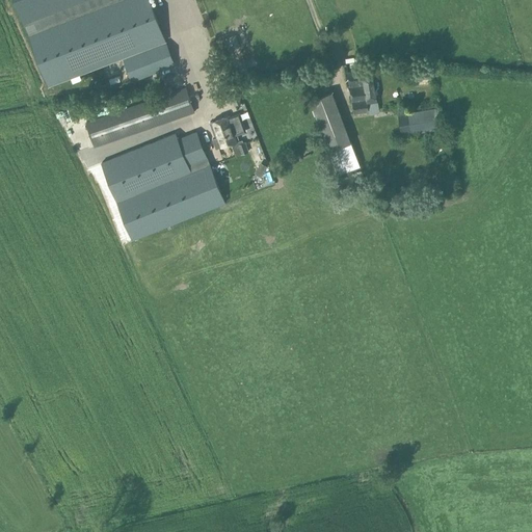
[(120,0),(15,0),(25,25),(29,34),(120,0)]
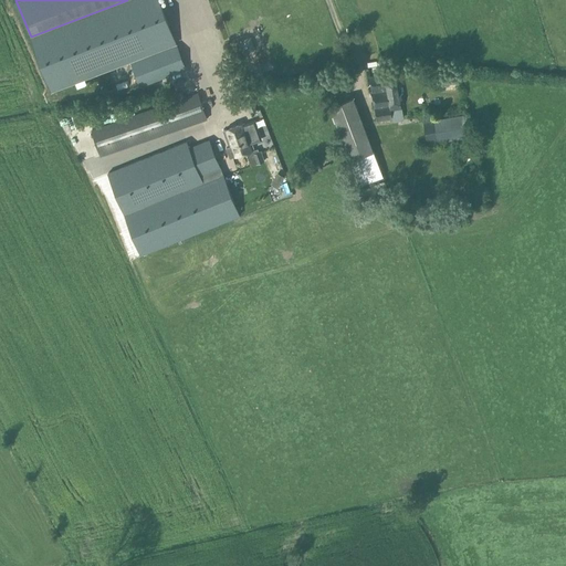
[(176,44),(158,0),(127,0),(31,37),(52,92),(176,44)]
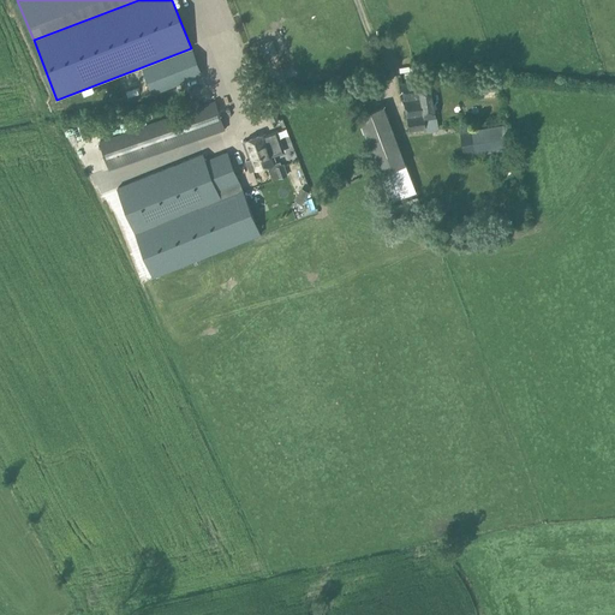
[(260,47),(264,61),(279,57),(274,42),(260,47)]
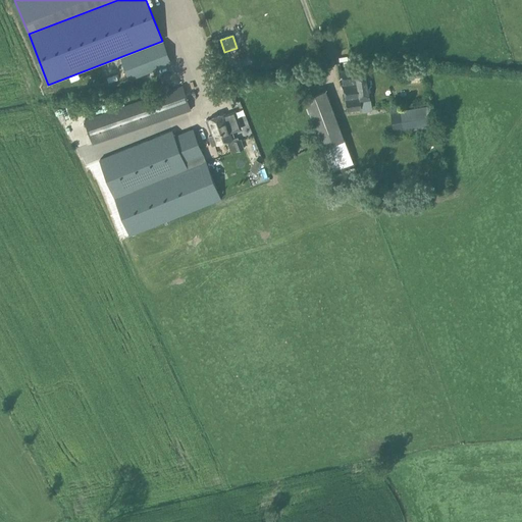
[(171,63),(163,43),(122,58),(129,79),(171,63)]
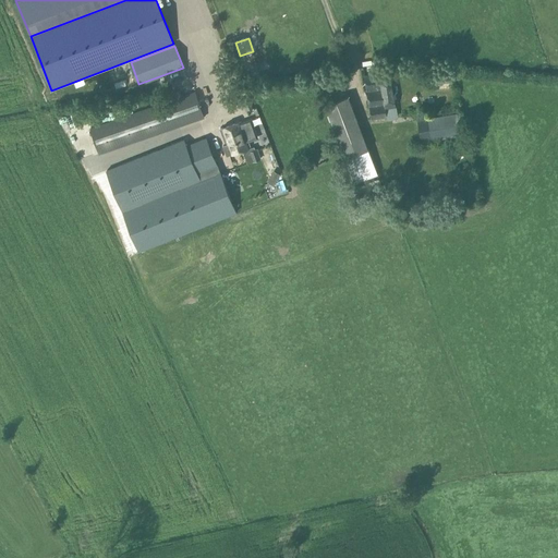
[(428,91),(445,89),(444,73),(428,73),(428,91)]
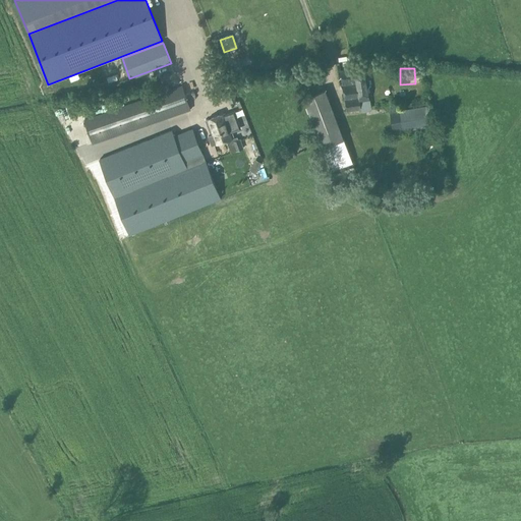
[(355,69),(341,71),(343,87),(357,84),(355,71),(355,69)]
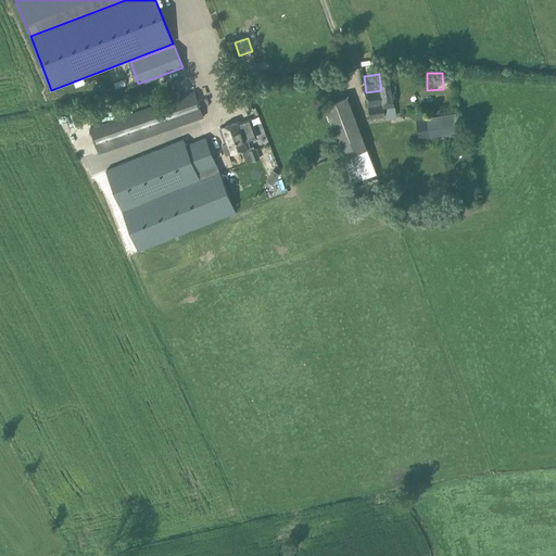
[(381,90),(366,92),(368,108),(383,105),(384,109),(394,108),(389,74),(379,76),(381,90)]
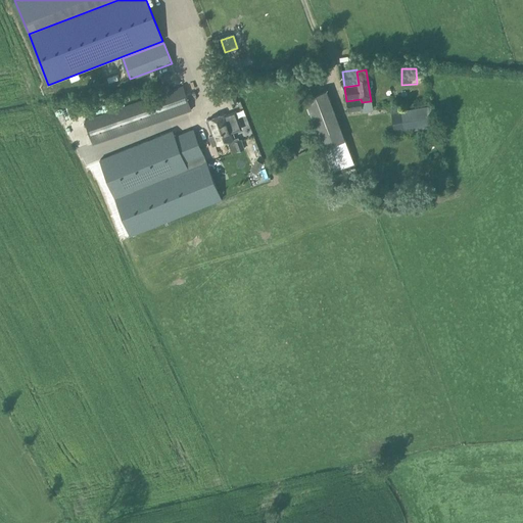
[(85,122),(93,146),(191,111),(183,87),(85,122)]
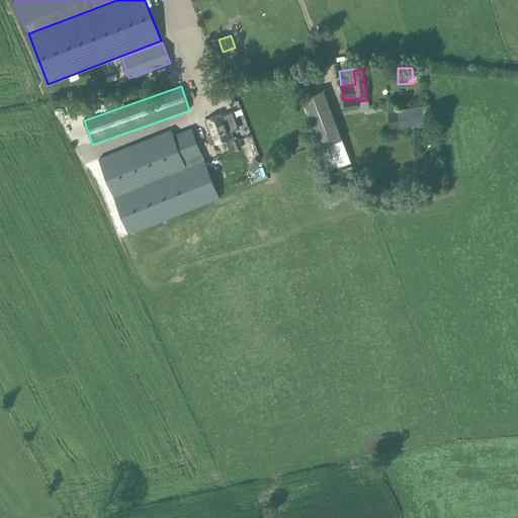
[(238,108),(231,89),(225,92),(232,111),(238,108)]
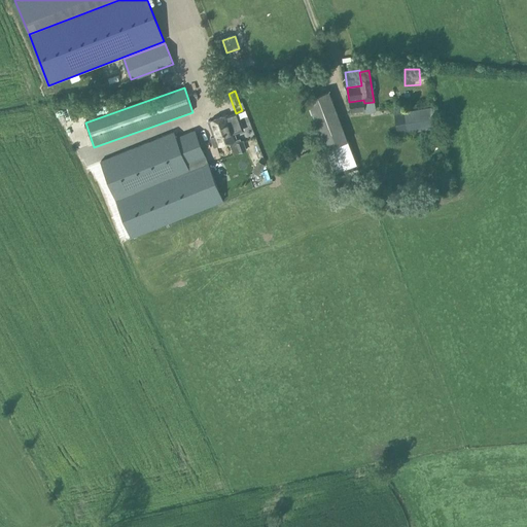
[(329,92),(308,100),(336,173),(356,165),(329,92)]
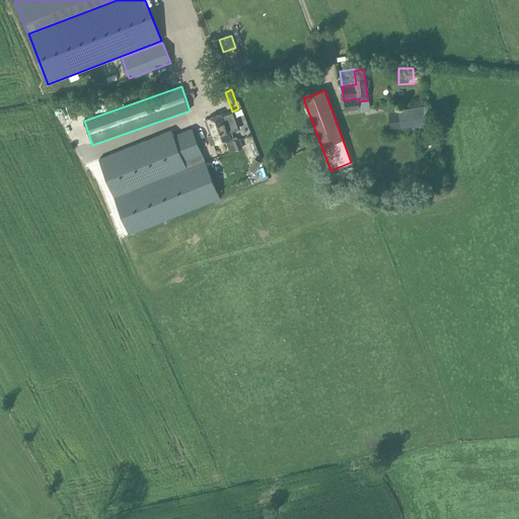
[(358,98),(344,100),(346,113),(360,109),(369,108),(368,100),(359,101),(358,98)]
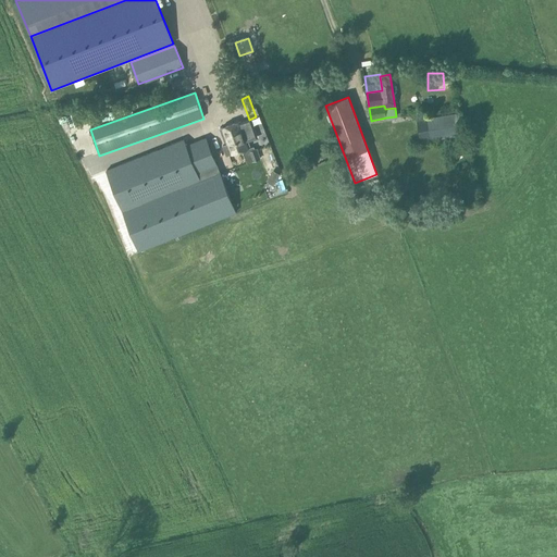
[(462,111),(417,120),(420,141),(467,134),(462,111)]
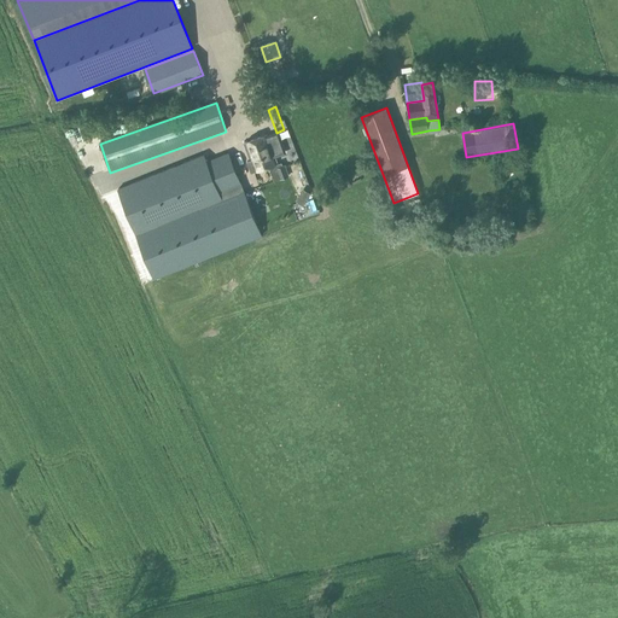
[(255,172),(278,163),(268,135),(244,144),(251,162),(248,163),(251,173),(254,172),(255,172)]
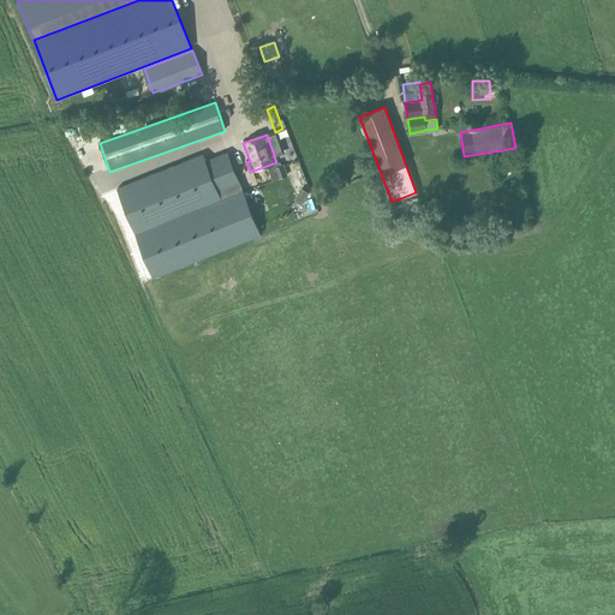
[(238,178),(227,153),(206,161),(203,154),(118,189),(154,278),(181,267),(261,234),(260,233),(238,178)]
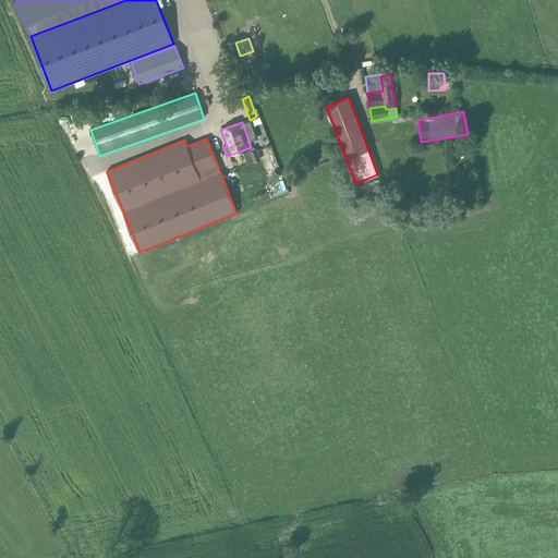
[(250,153),(253,162),(262,159),(258,150),(250,153)]
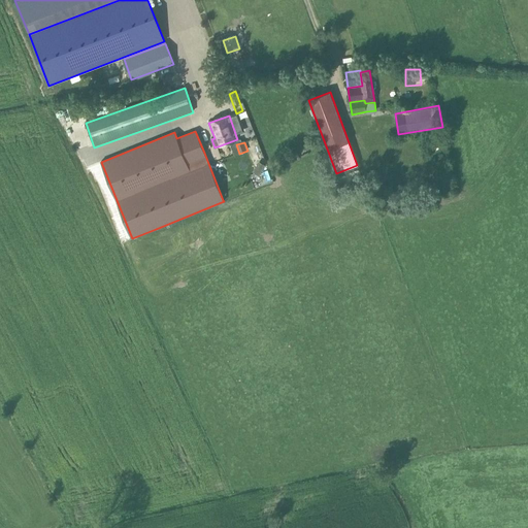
[(304,156),(295,159),(298,170),(316,166),(312,155),(304,157),(304,156)]
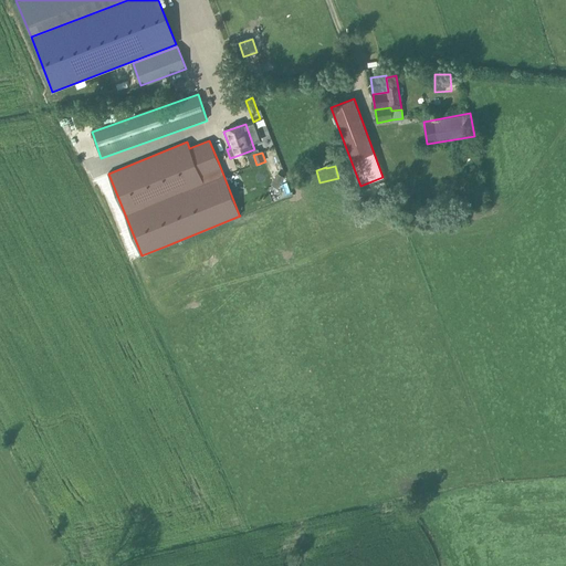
[(96,194),(107,190),(104,180),(94,184),(96,194)]
